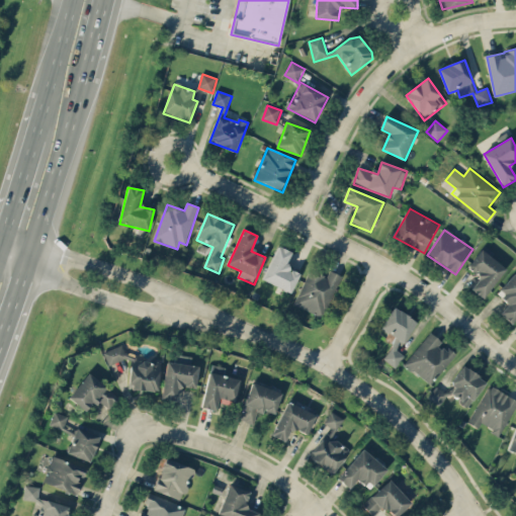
[(468,267),(482,278),(471,289),(483,299),(508,271),(493,257),(496,254),(487,246),(468,267)]
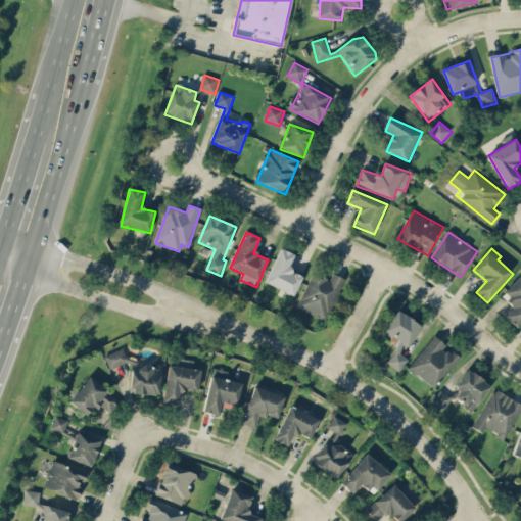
[(266,283),(294,296),(303,276),(289,269),(295,255),(281,249),(266,283)]
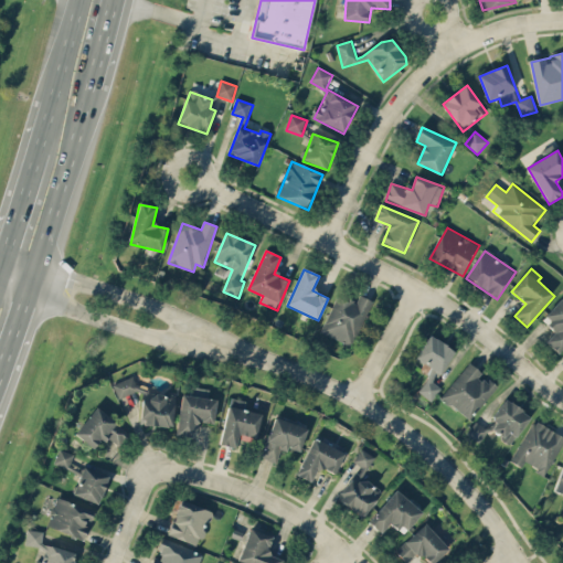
[(321,333),(352,347),(372,301),(360,296),(357,304),(339,295),(321,333)]
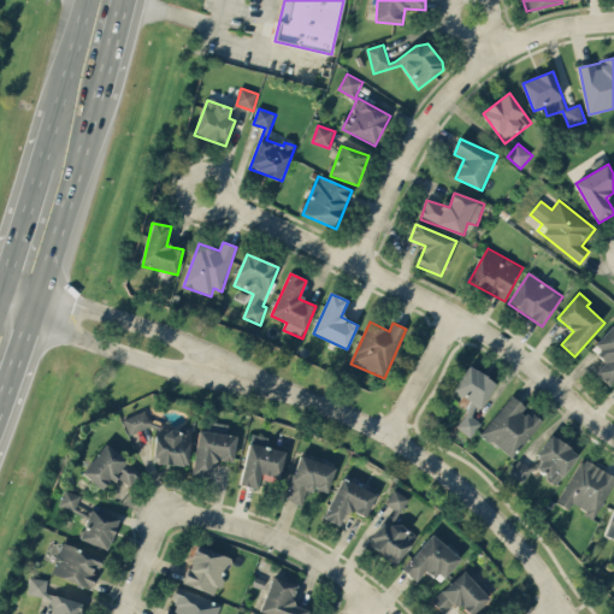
[(609,387),(613,382),(613,326),(591,349),(606,362),(596,375),(609,387)]
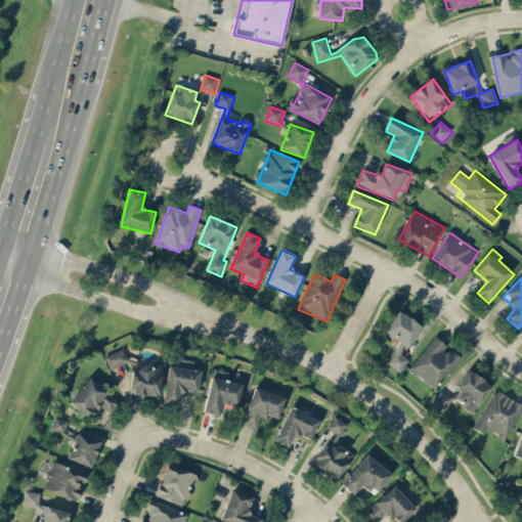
[(391,343),(397,347),(401,342),(409,347),(423,327),(399,312),(387,333),(394,338),(391,343)]
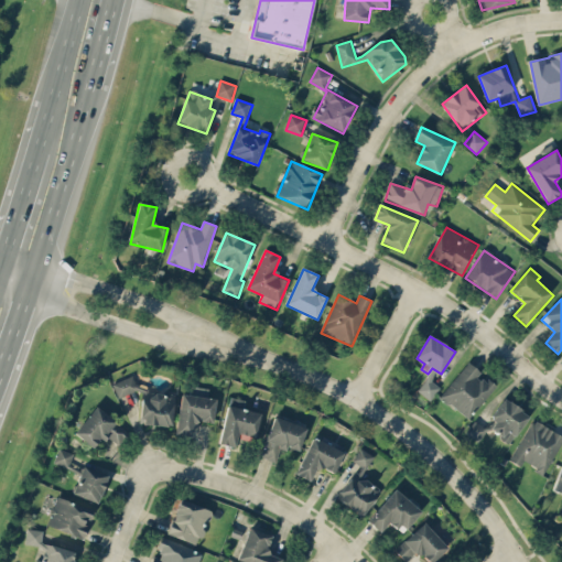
[(471,421),(496,388),(481,376),(483,373),(468,363),(442,399),(471,421)]
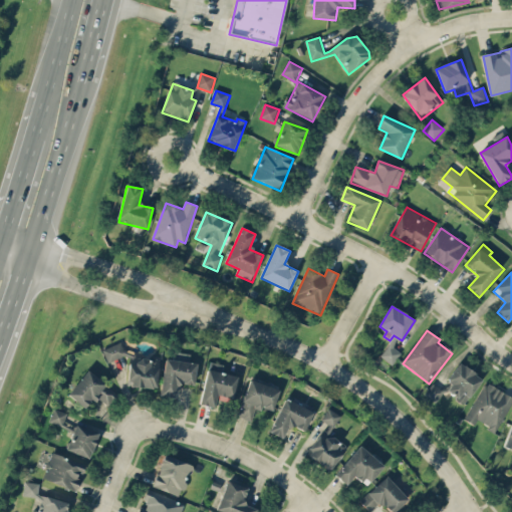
[(103,350),(108,363),(124,357),(131,357),(130,384),(131,388),(158,390),(160,358),(126,356),(121,343),(103,350)]
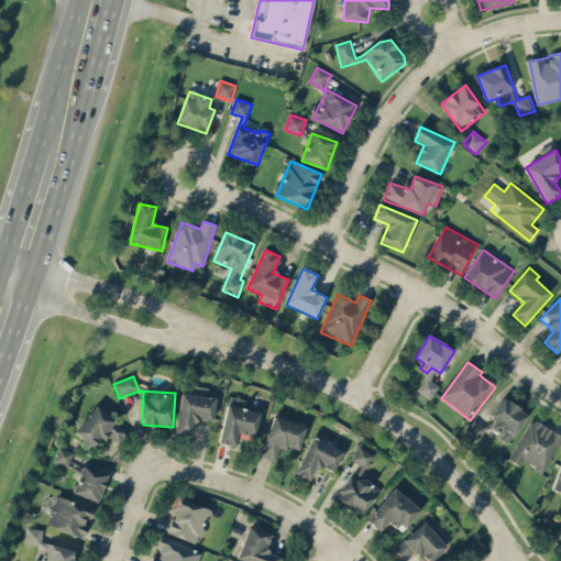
[(217,398),(208,397),(209,388),(193,386),(191,395),(183,394),(176,435),(193,437),(195,420),(213,424),(217,398)]
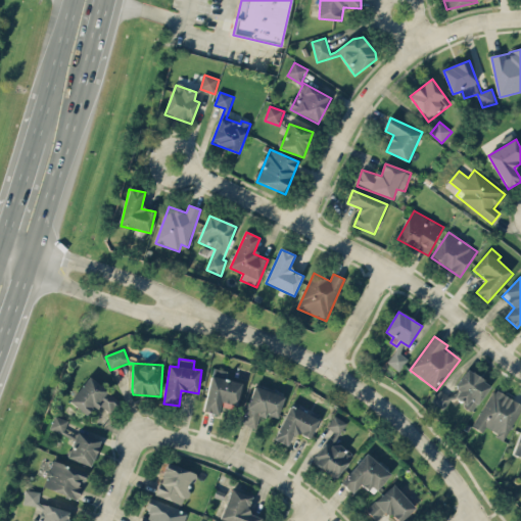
[(205,413),(220,415),(222,403),(239,406),(242,383),(227,380),(229,372),(212,369),(205,413)]
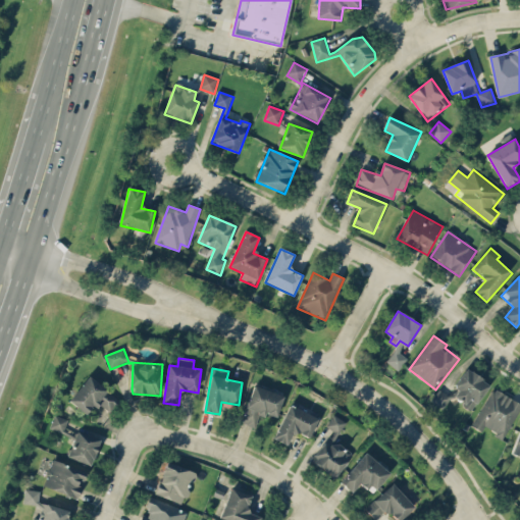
[(454,386),(459,391),(454,397),(472,411),(491,386),(469,369),(454,386)]
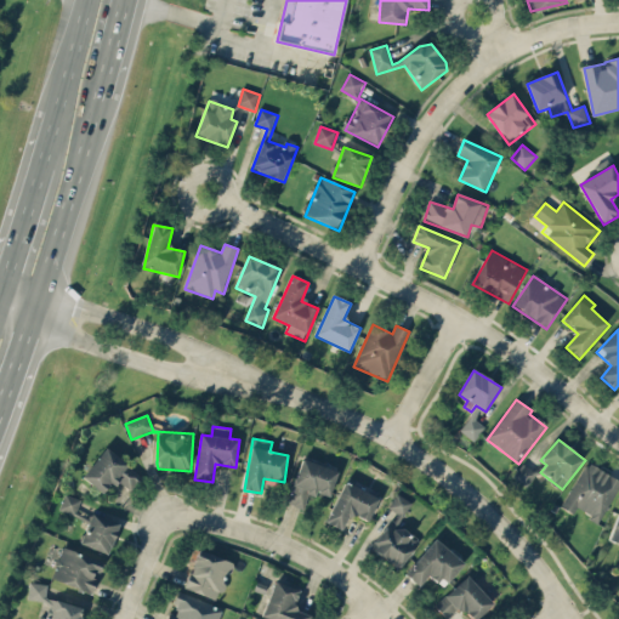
[(85,481),(104,494),(113,481),(134,493),(145,475),(103,449),(85,481)]
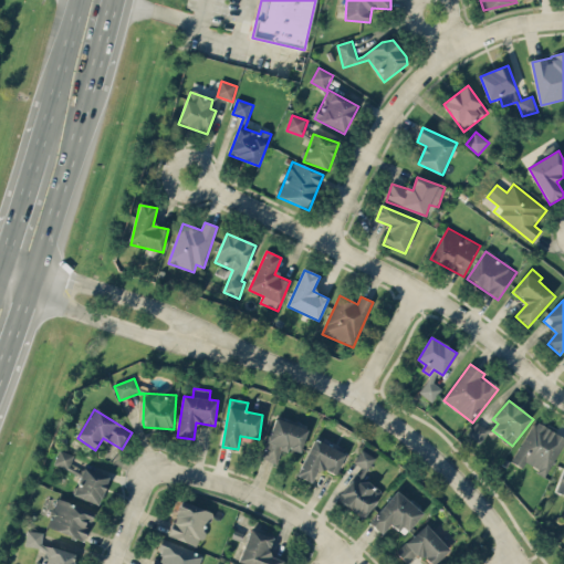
[(262,459),(279,466),(284,449),(301,456),(310,431),(278,418),(262,459)]
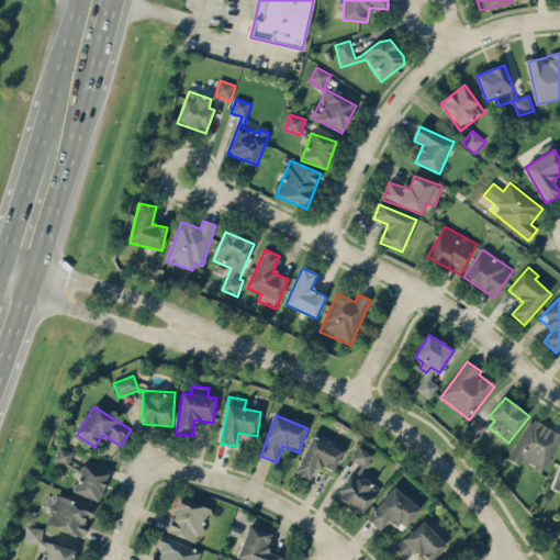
[(559,435),(533,420),(508,460),(521,467),(524,462),(544,473),(559,444),(559,435)]
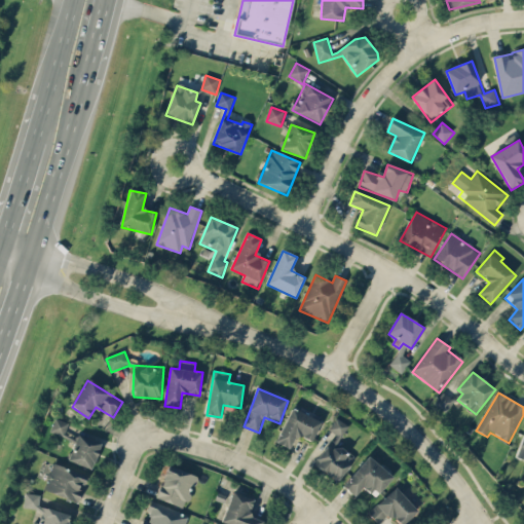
[(435,405),(446,414),(455,403),(445,394),(435,405)]
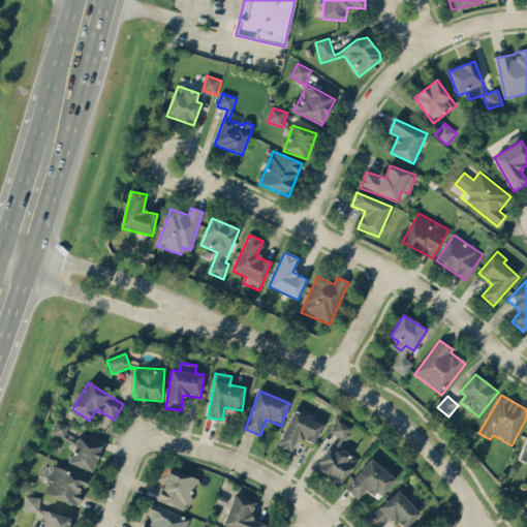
[(299,437),(314,445),(324,426),(295,411),(278,445),(291,453),(299,437)]
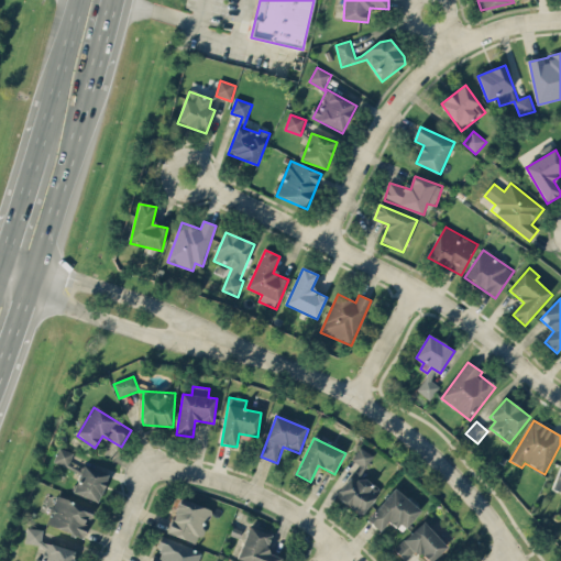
[(338,498),(363,517),(382,491),(361,476),(375,458),(362,448),(353,460),(361,466),(338,498)]
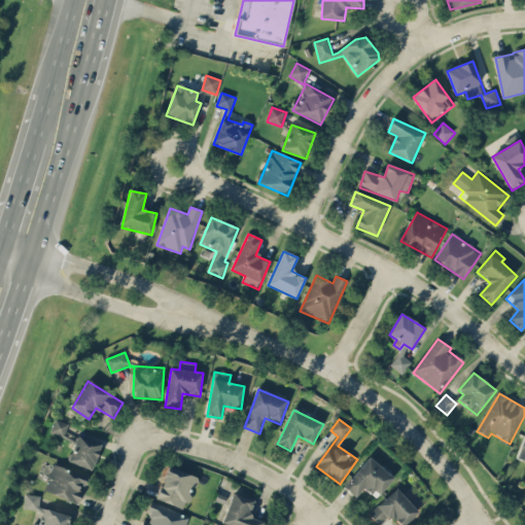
[(64,439),(70,425),(57,420),(51,432),(64,439)]
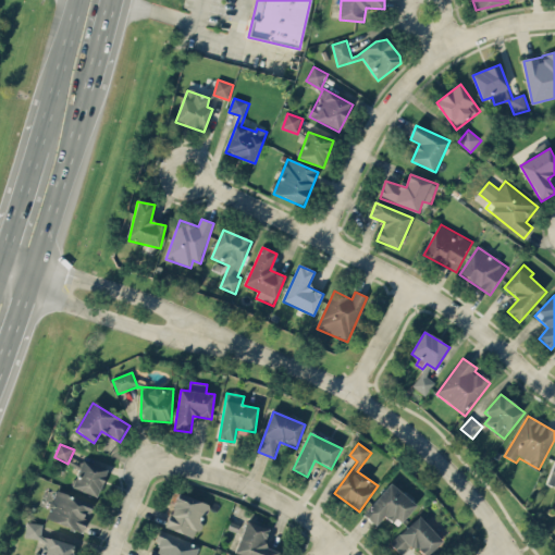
[(73,489),(98,497),(108,470),(83,461),(73,489)]
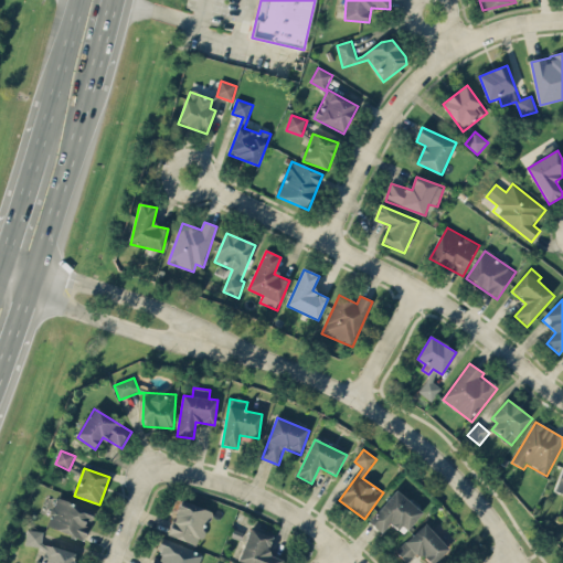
[(404,535),(423,514),(399,491),(369,522),(382,534),(392,524),(404,535)]
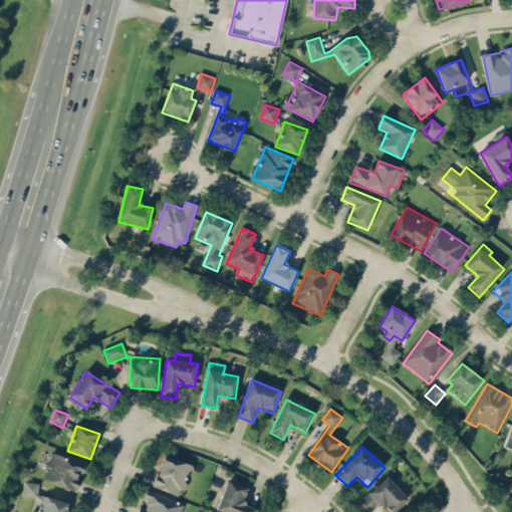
[(77,492),(86,466),(53,454),(43,480),(77,492)]
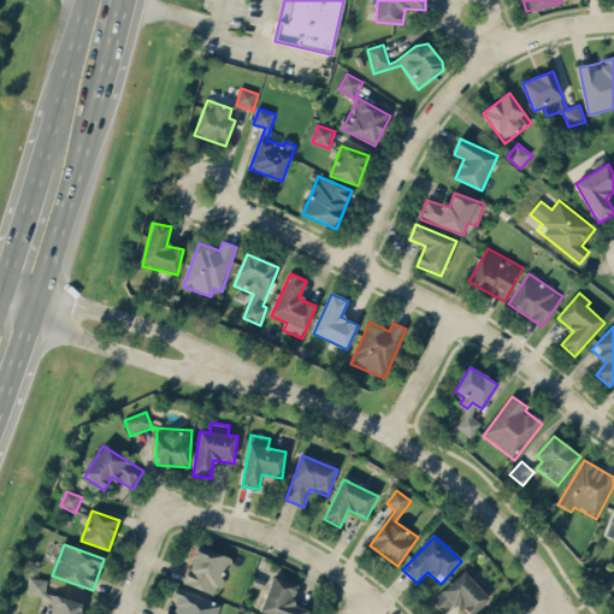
[(219,597),(232,559),(198,547),(184,585),(219,597)]
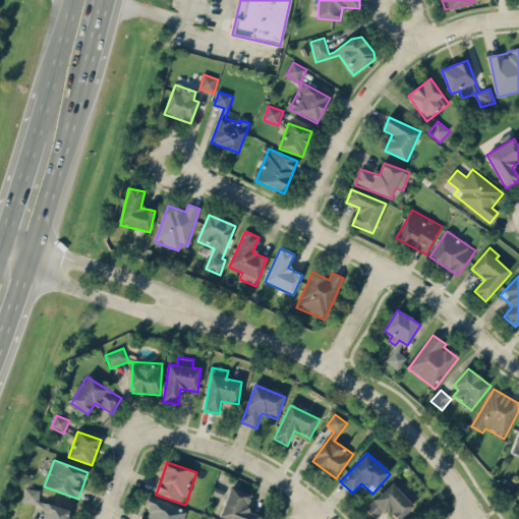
[(378,518),(386,510),(394,518),(401,518),(414,507),(393,483),(365,509),(373,518),(378,518)]
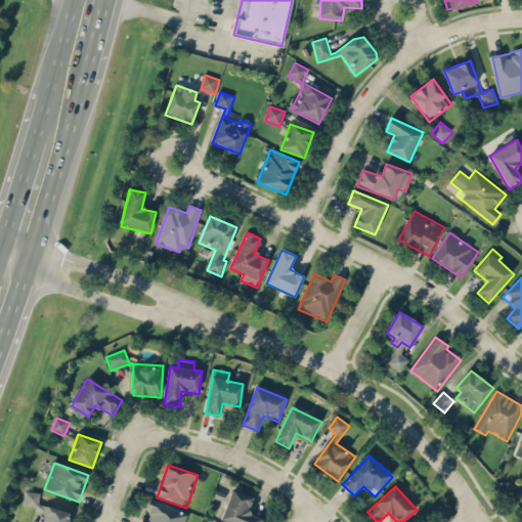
[(221,521),(262,521),(263,519),(248,514),(254,498),(233,490),(221,521)]
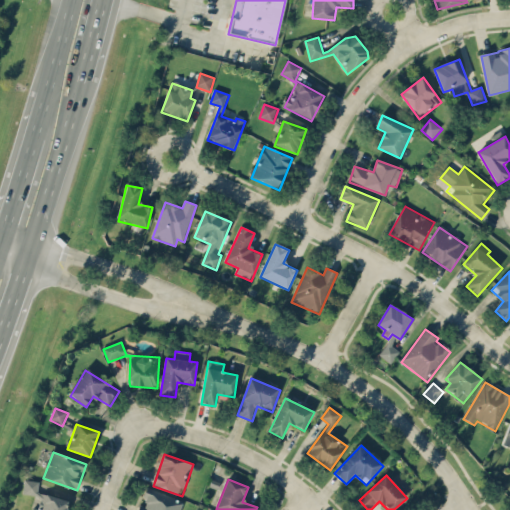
[(67,509),(69,501),(38,494),(41,483),(26,480),(23,494),(42,498),(40,509),(34,508),(33,509),(67,509)]
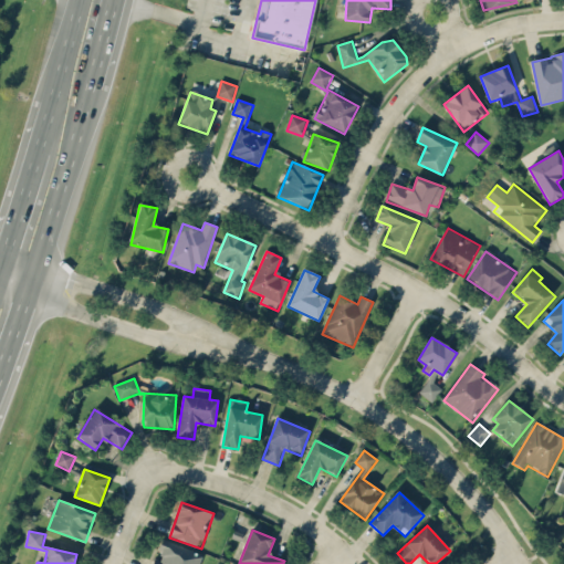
[(200,563),(205,555),(163,540),(157,556),(156,556),(153,563),(200,563)]
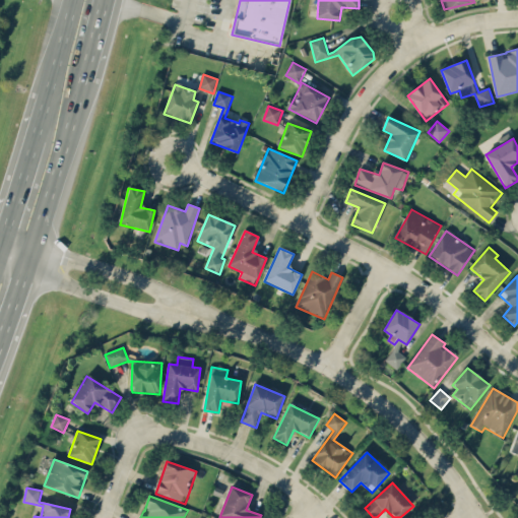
All buildings are outlined.
